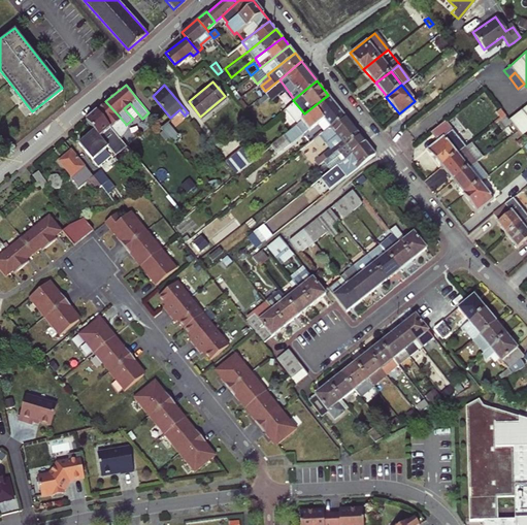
[(435,87),(419,100),(425,106),(440,93),(435,87)]
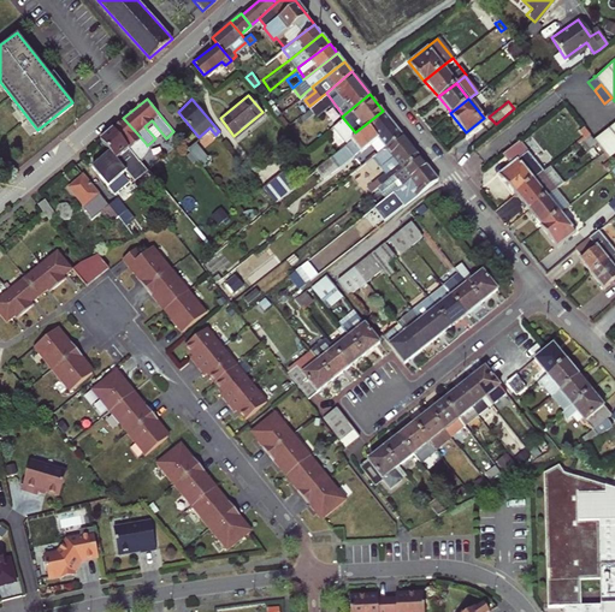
[(383,111),(355,132),(350,137),(313,168),(320,178),(339,164),(342,166),(350,160),(358,166),(400,132),(383,111)]
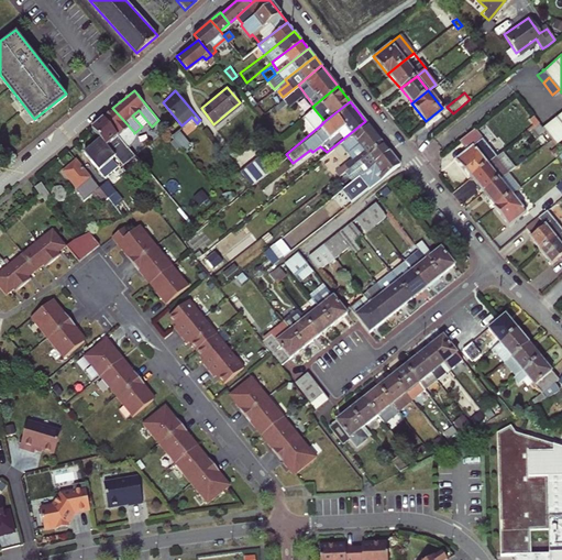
[(129,135),(120,124),(124,121),(112,108),(102,116),(135,155),(140,152),(127,136),(129,135)]
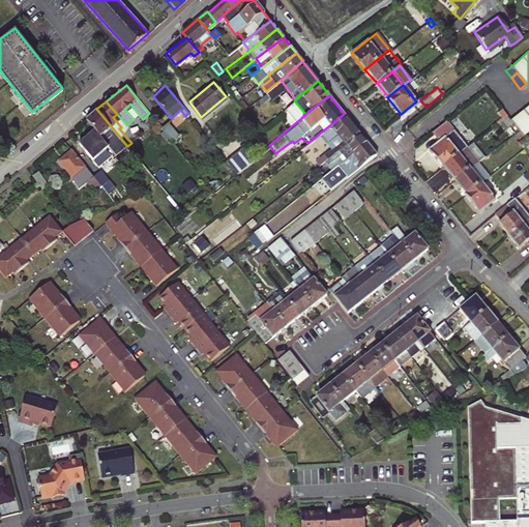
[(523,135),(528,129),(528,105),(511,119),(519,128),(523,135)]
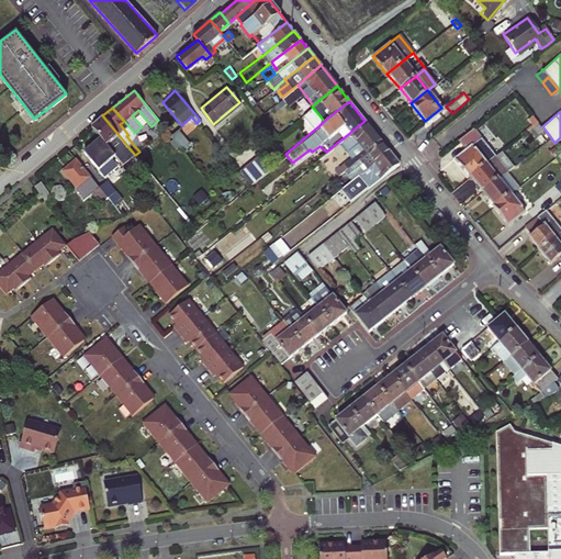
[(537,121),(531,114),(528,116),(534,124),(537,121)]
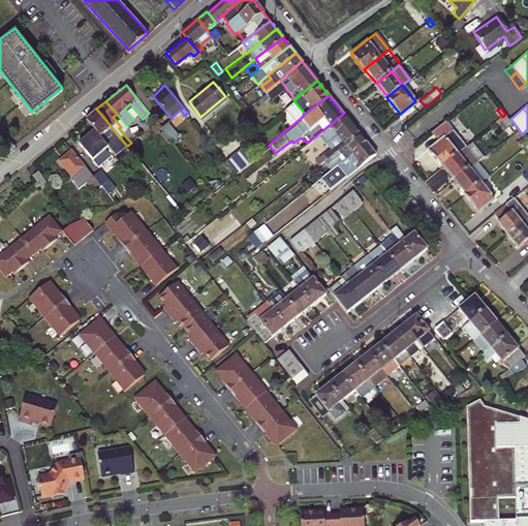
[(127,146),(96,109),(85,118),(99,136),(112,152),(116,156),(127,146)]
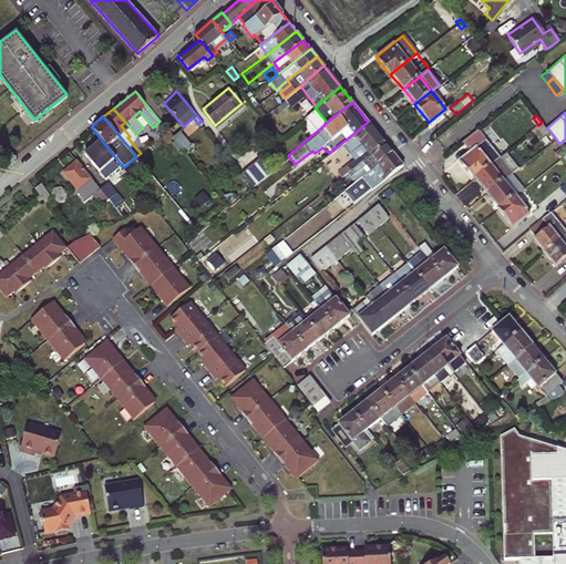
[(130,136),(134,132),(125,122),(121,125),(130,136)]
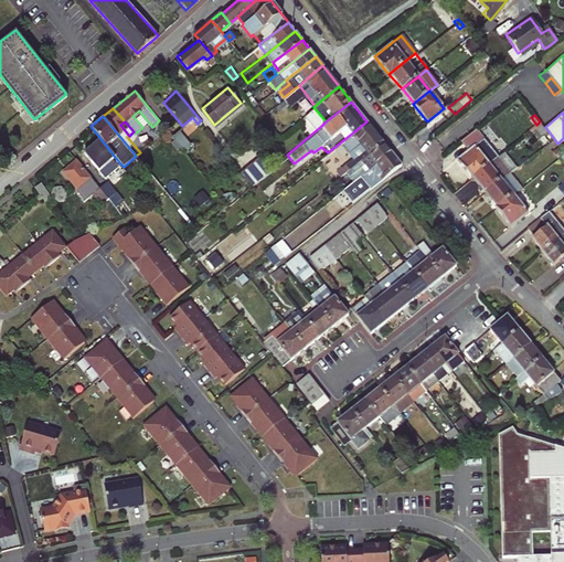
[(331,163),(348,151),(374,130),(366,122),(328,152),(332,158),(329,160),(331,163)]
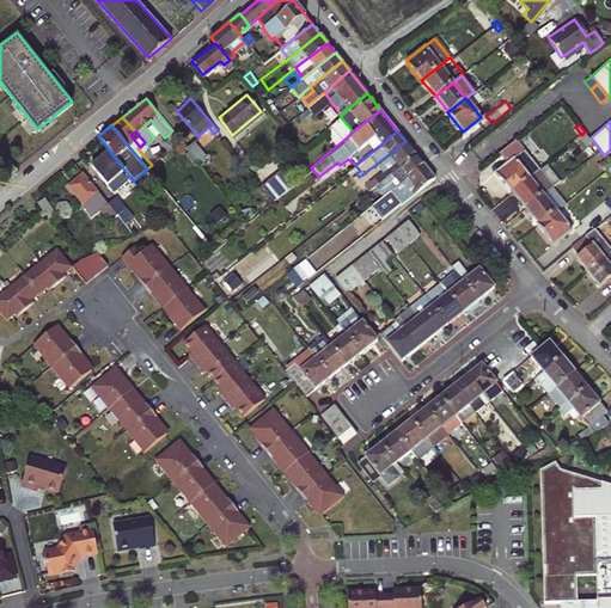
[(581,135),(576,139),(584,148),(588,145),(594,152),(599,148),(591,137),(585,131),(581,135)]
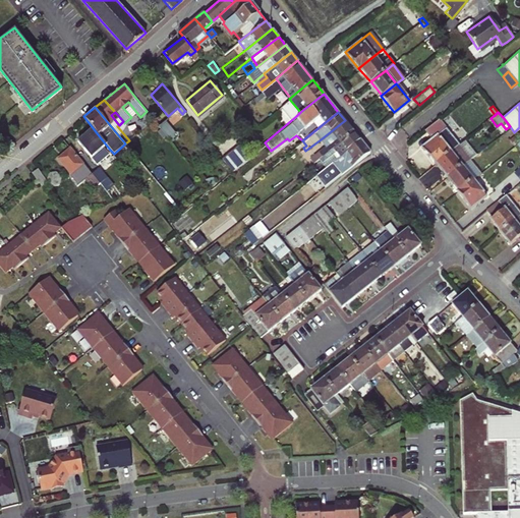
[(420,147),(435,163),(450,151),(437,133),(445,126),(438,118),(423,129),(430,138),(420,147)]
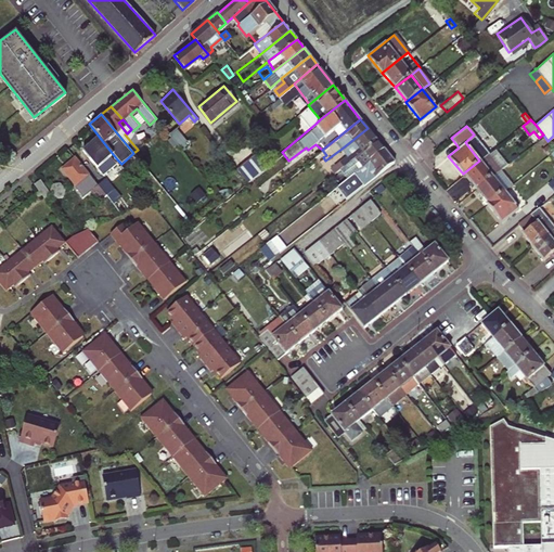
[(176,127),(168,133),(179,146),(187,140),(176,127)]
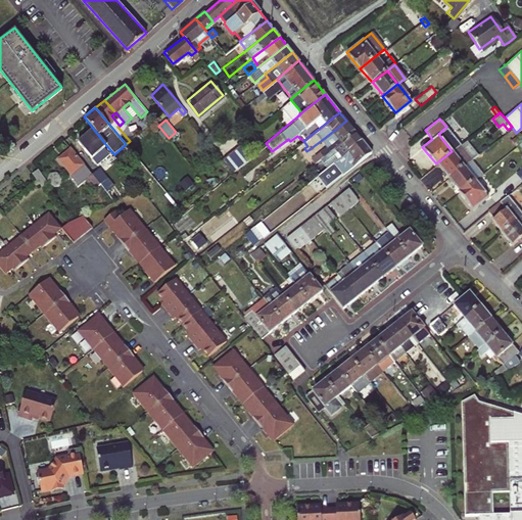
[(346,121),(322,140),(326,145),(320,150),(324,154),(326,153),(353,131),(346,121)]
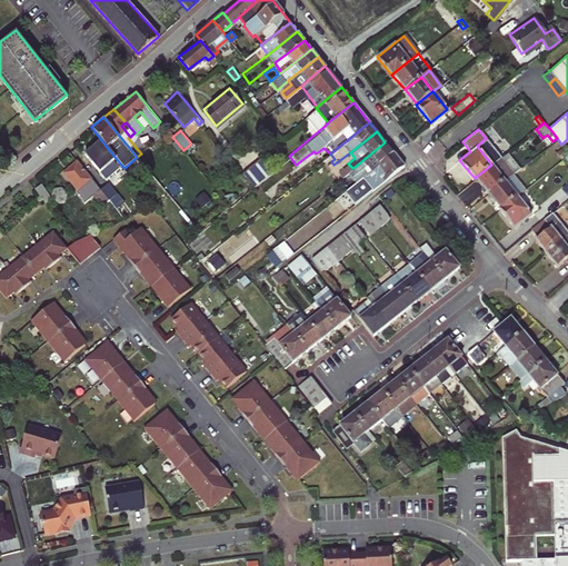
[(552,141),(544,148),(549,155),(561,145),(557,138),(552,141)]
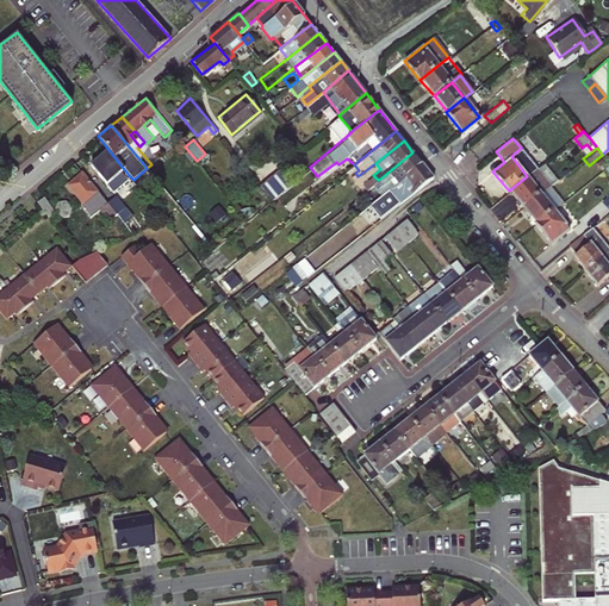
[(129,175),(115,157),(112,158),(106,151),(91,162),(112,188),(126,176),(129,175)]
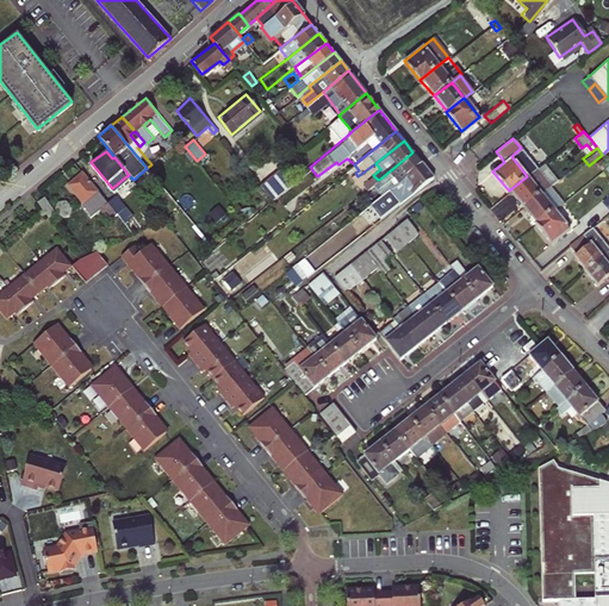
[(412,152),(380,179),(387,188),(421,162),(412,152)]
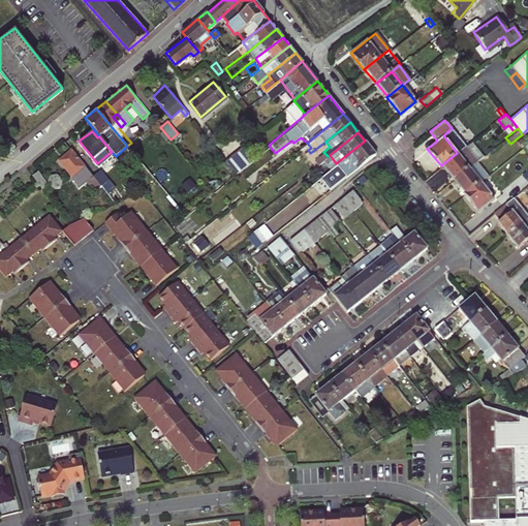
[(375,153),(365,141),(336,163),(331,167),(336,174),(324,183),(329,189),(375,153)]
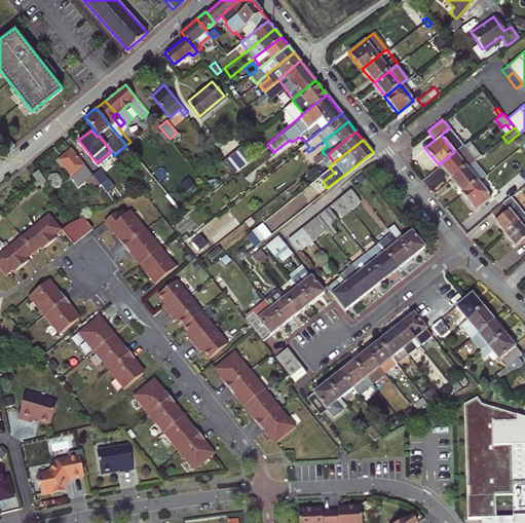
[(224,158),(234,172),(251,157),(240,145),(224,158)]
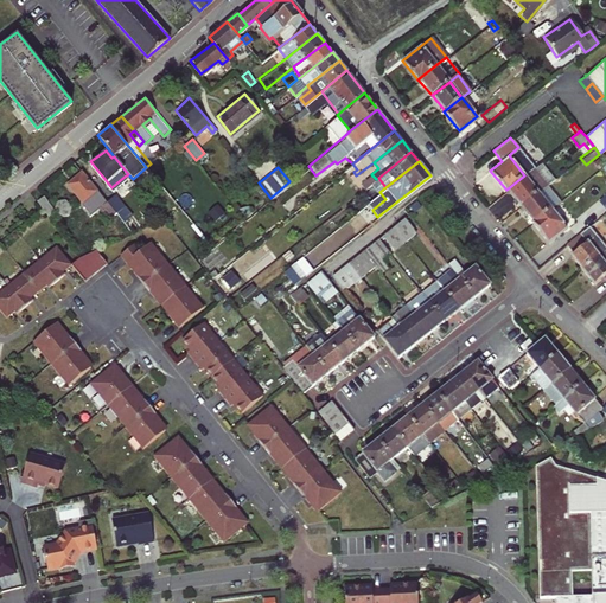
[(534,167),(524,175),(506,190),(506,191),(508,190),(521,205),(537,192),(547,184),(534,167)]
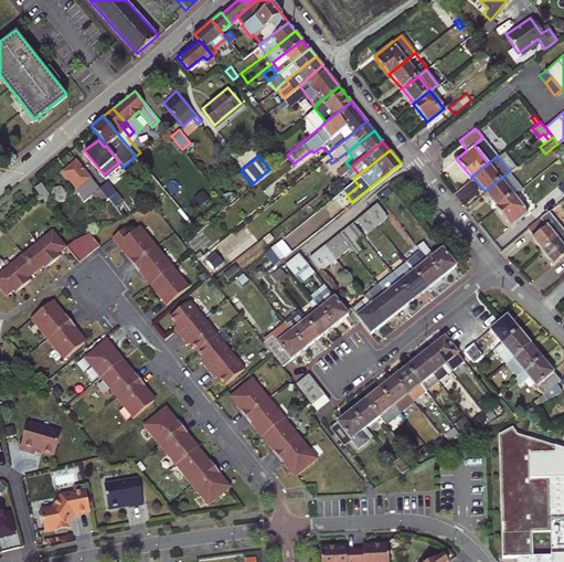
[(100,203),(108,198),(98,186),(91,176),(75,158),(62,169),(84,197),(91,191),(100,203)]
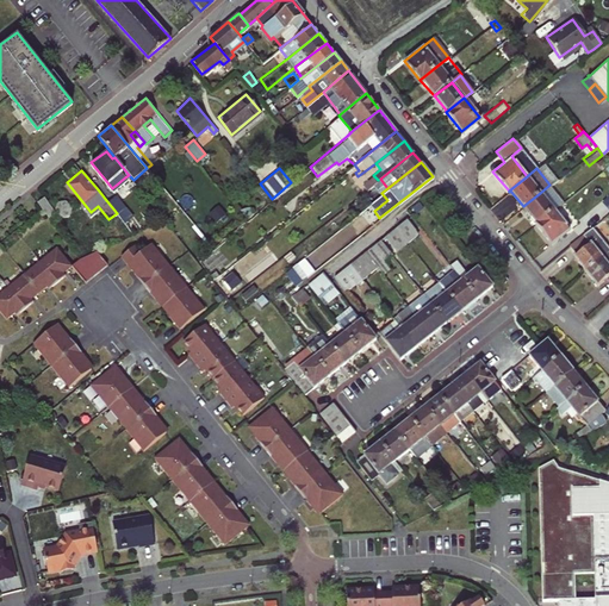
[(571,181),(559,191),(564,198),(576,188),(571,181)]
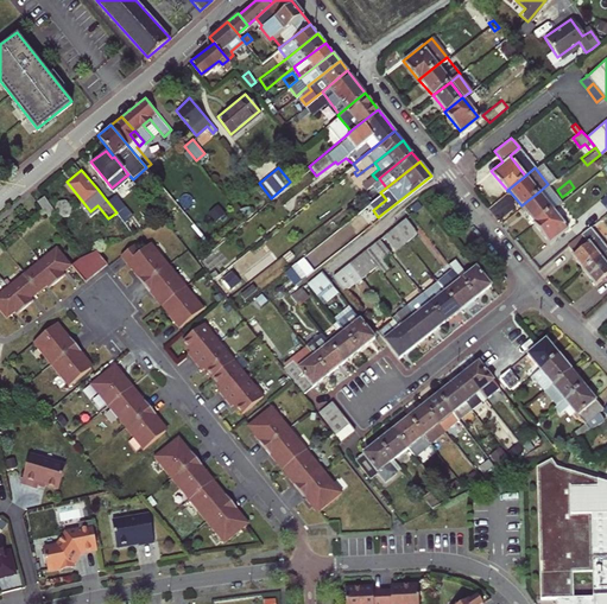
[(533,222),(551,208),(538,192),(522,205),(533,220),(533,222)]
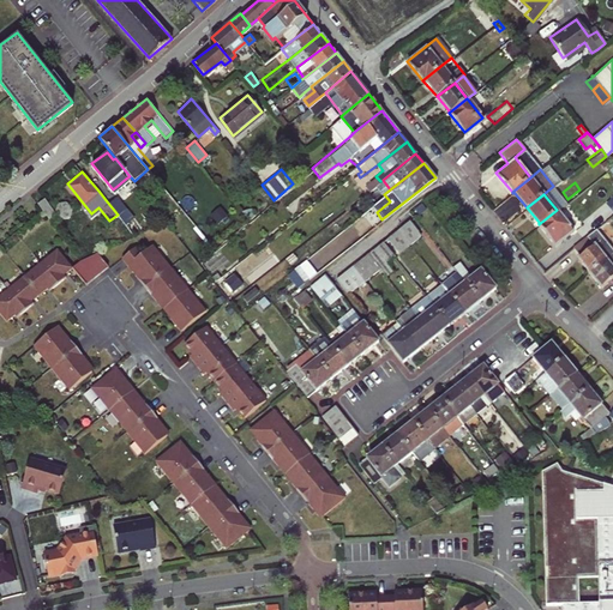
[(115,195),(107,201),(118,215),(125,207),(115,195)]
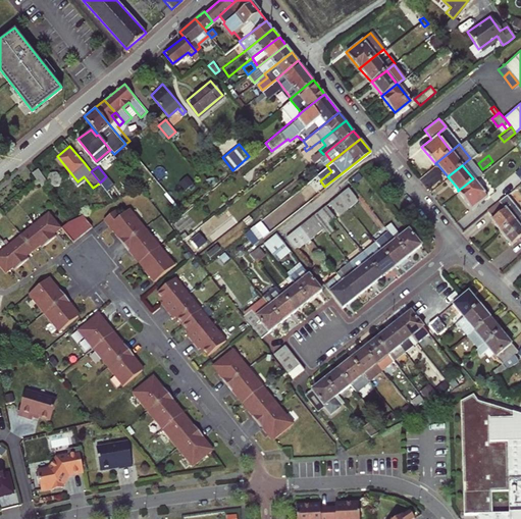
[(38,167),(32,171),(41,185),(47,180),(38,167)]
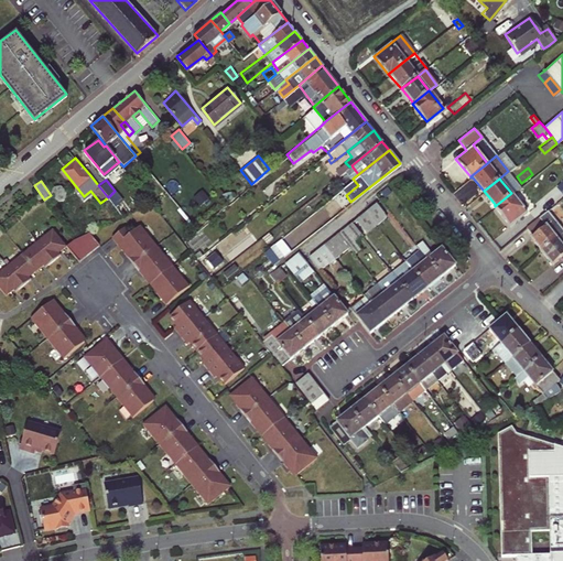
[(53,185),(50,193),(52,196),(55,200),(63,198),(66,191),(64,187),(61,184),(53,185)]
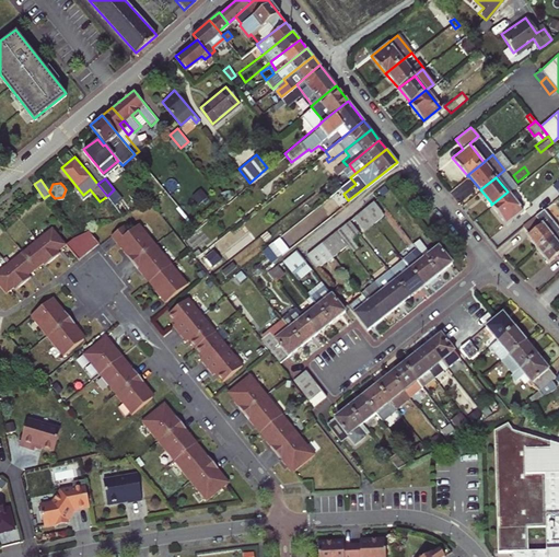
[(107,196),(115,205),(121,199),(114,189),(107,196)]
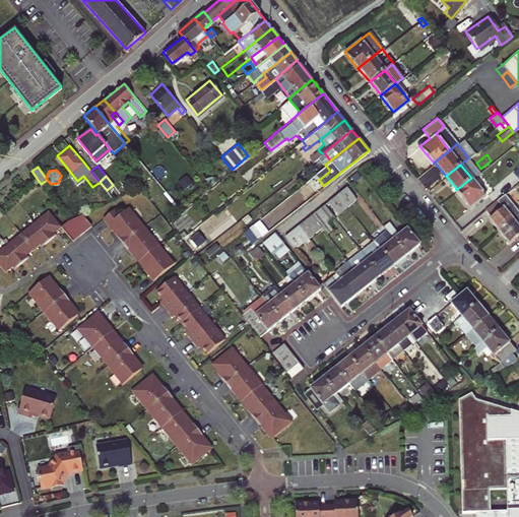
[(471,178),(456,190),(469,207),(484,194),(471,178)]
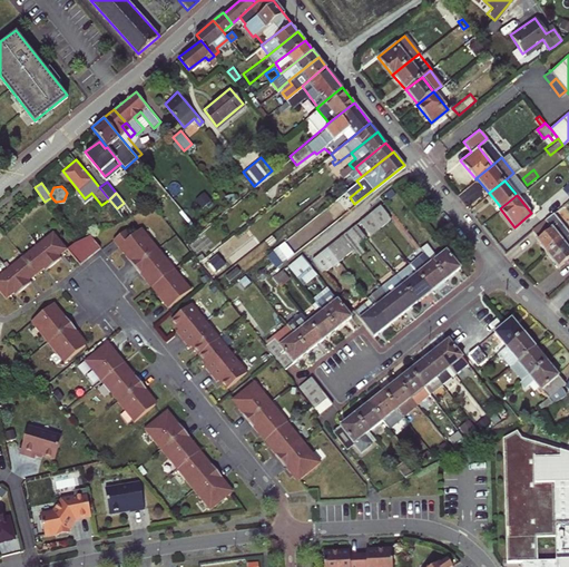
[(370,211),(380,224),(390,216),(380,203),(370,211)]
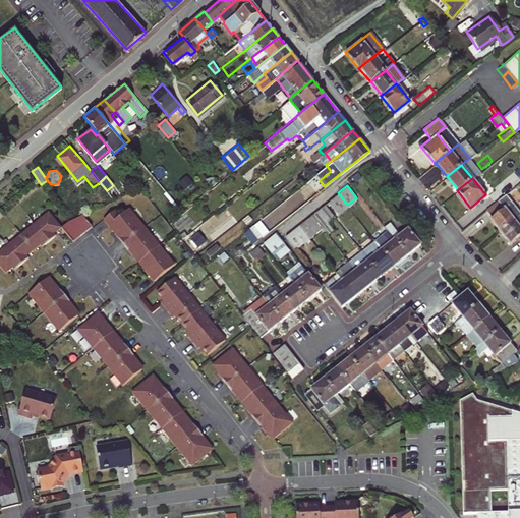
[(338,213),(347,205),(338,192),(328,199),(338,213)]
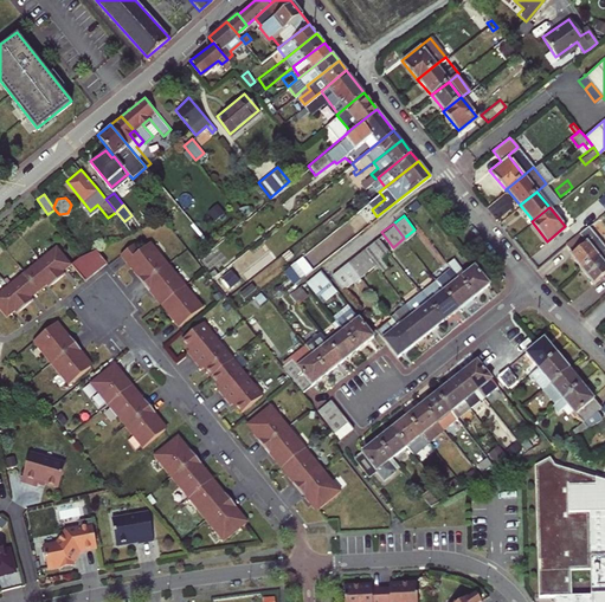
[(597,254),(589,243),(598,235),(589,224),(565,243),(572,250),(570,252),(581,266),(597,254)]
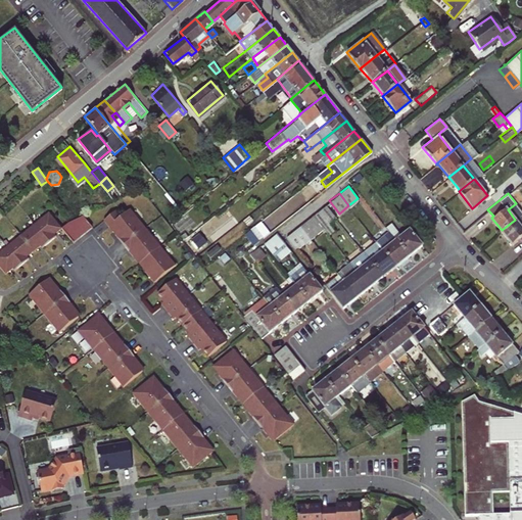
[(323,226),(335,216),(326,203),(313,214),(323,226)]
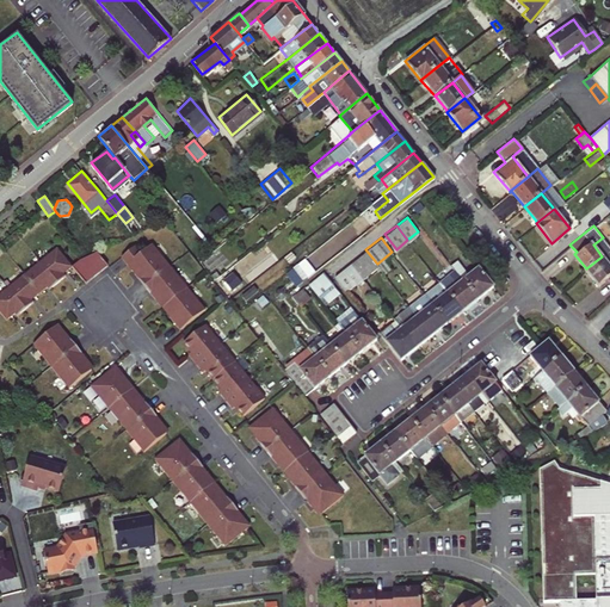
[(609,246),(603,237),(593,245),(602,256),(609,249),(609,246)]
